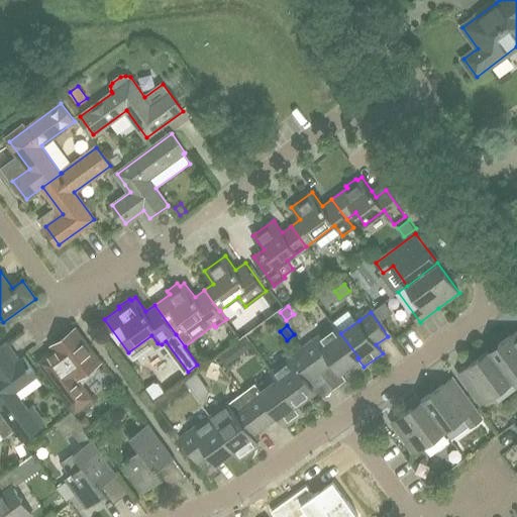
[(358,357),(340,333),(334,325),(304,347),(322,371),(334,363),(340,372),(357,358),(358,357)]
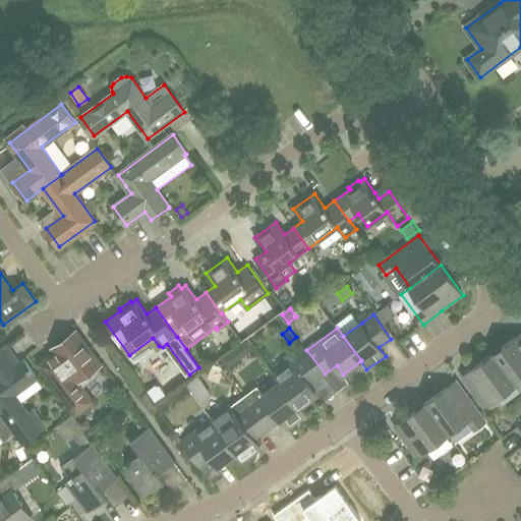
[(60,358),(44,370),(75,413),(92,401),(81,387),(97,377),(98,374),(100,372),(100,369),(101,367),(100,364),(75,332),(53,348),(60,358)]
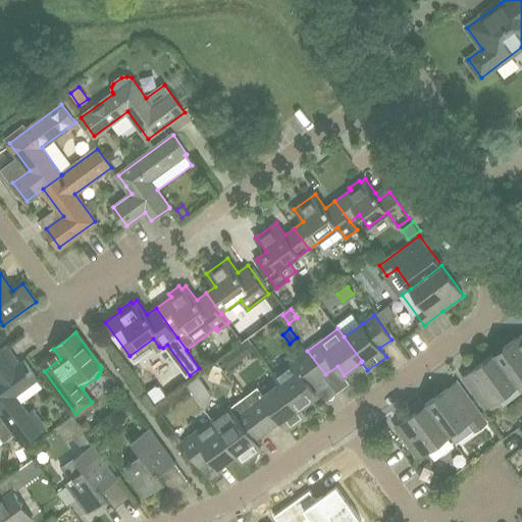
[(521,332),(493,354),(517,384),(521,380),(521,332)]
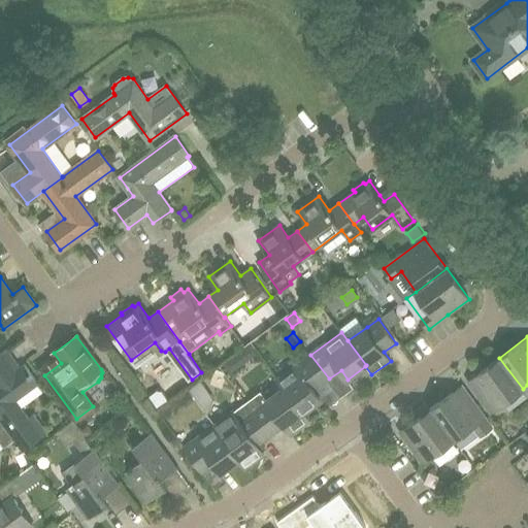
[(252,341),(242,349),(248,355),(251,356),(258,351),(252,341)]
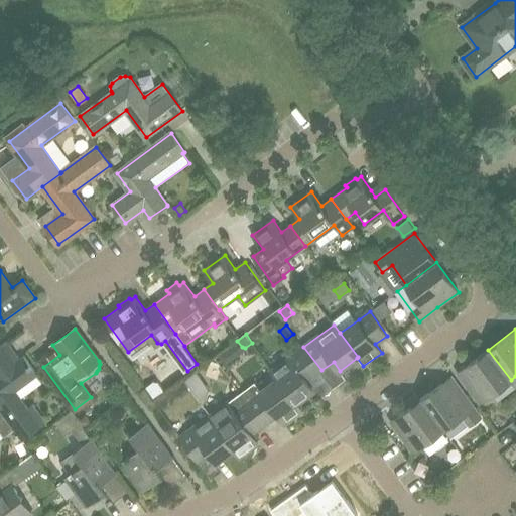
[(0,413),(2,412),(13,428),(22,440),(45,423),(32,405),(27,408),(15,391),(37,375),(24,356),(19,359),(6,341),(0,345),(0,413)]
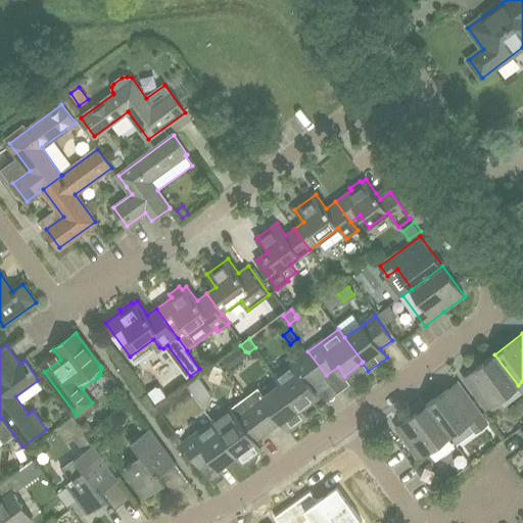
[(312,386),(323,378),(304,353),(276,375),(299,409),(318,395),(312,386)]
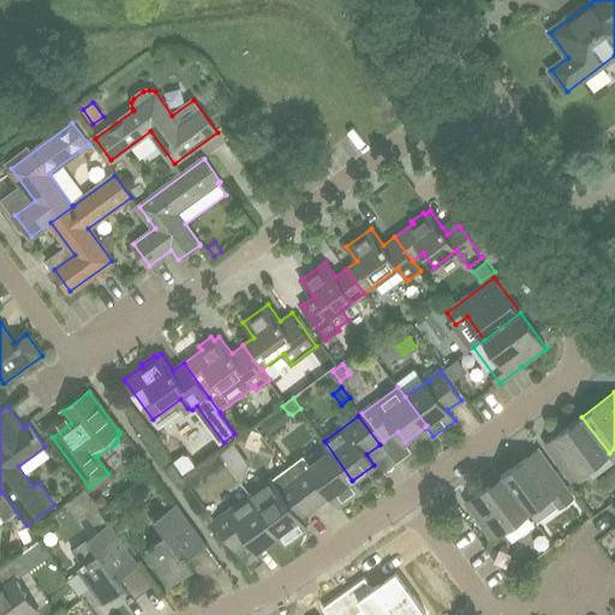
[(609,453),(581,417),(545,443),(573,481),(609,453)]
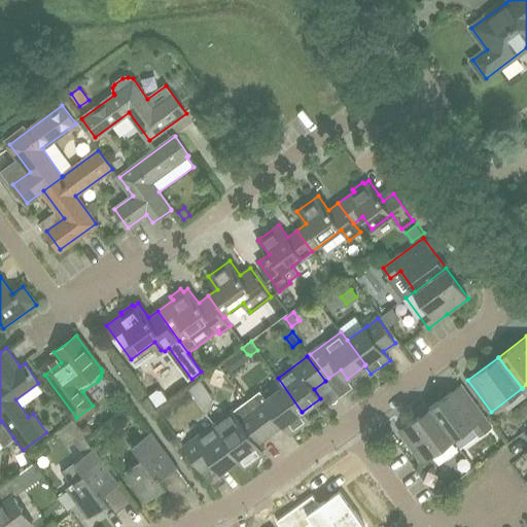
[(203,378),(192,385),(200,395),(210,388),(203,378)]
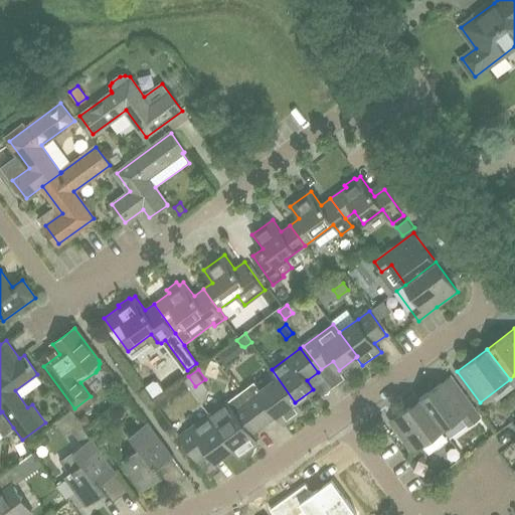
[(302,411),(295,402),(272,369),(242,390),(266,424),(277,415),(283,424),(302,411)]
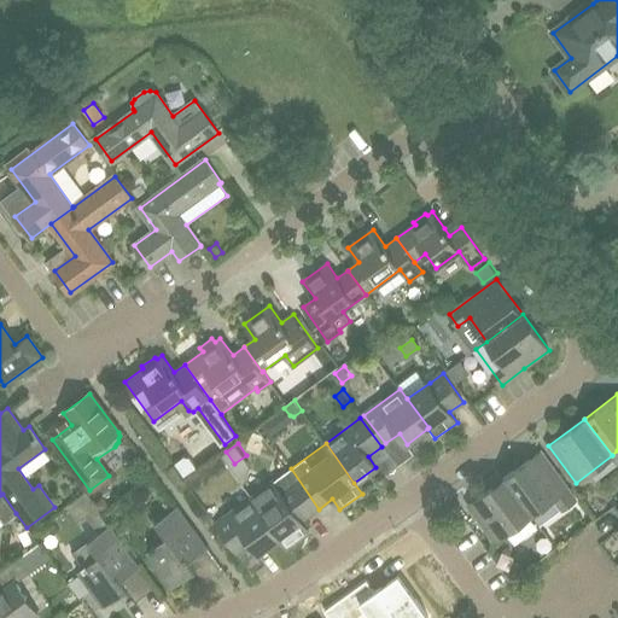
[(577,500),(541,452),(505,478),(532,514),(555,497),(564,509),(577,500)]
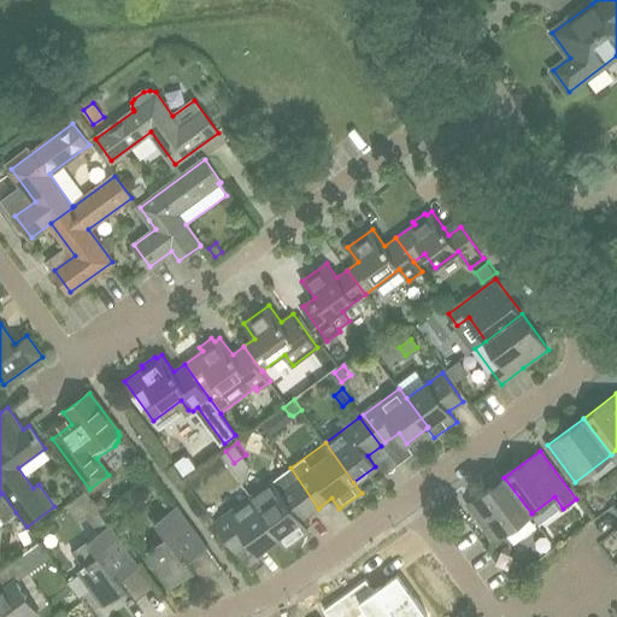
[(189,458),(184,457),(175,464),(184,477),(197,468),(189,458)]
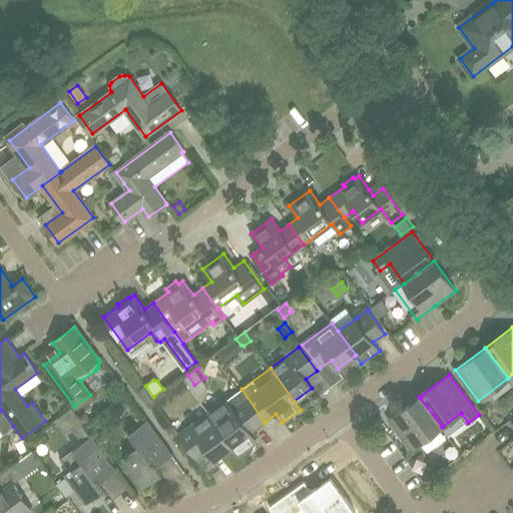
[(181,381),(174,386),(178,392),(183,392),(187,389),(181,381)]
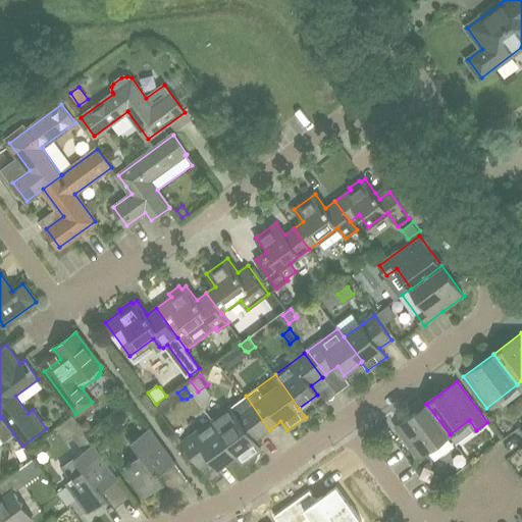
[(258,446),(261,442),(258,437),(265,432),(242,399),(213,420),(237,453),(235,455),(242,464),(242,463),(245,464),(248,465),(251,464),(254,462),(256,459),(257,456),(256,453),(260,450),(258,446)]
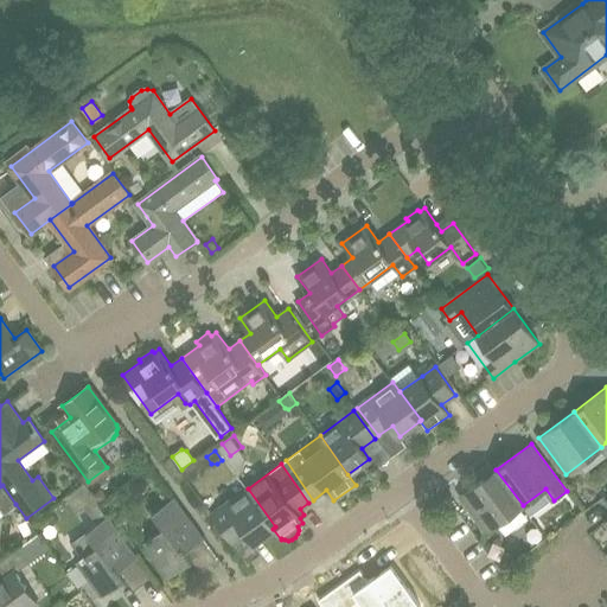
[(523,522),(525,513),(523,505),(496,470),(492,467),(487,467),(485,470),(484,474),(485,478),(460,496),(487,531),(499,523),(506,528),(515,528),(523,522)]
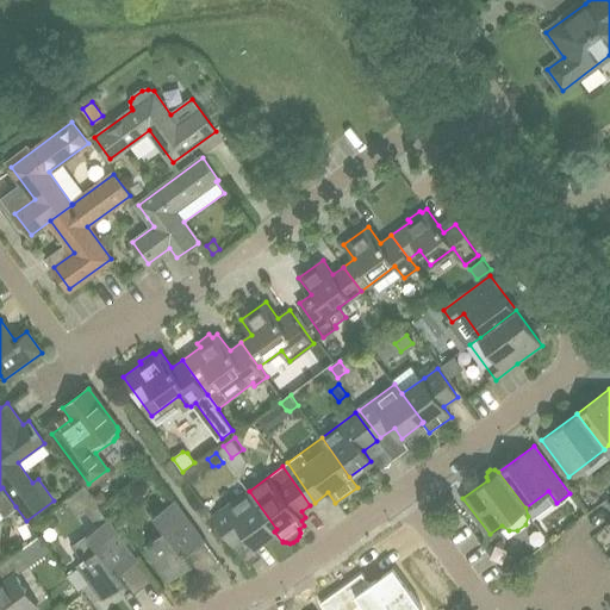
[(83,487),(68,499),(80,516),(87,511),(98,526),(107,518),(83,487)]
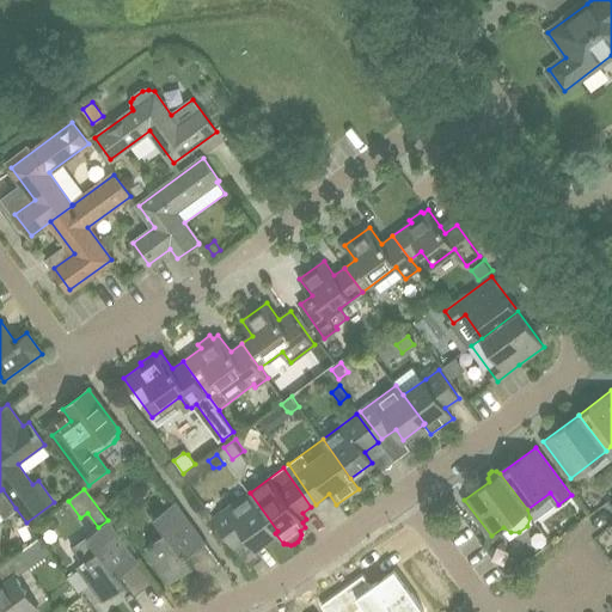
[(277,531),(250,493),(215,519),(236,546),(249,537),(256,548),(275,533),(277,531)]
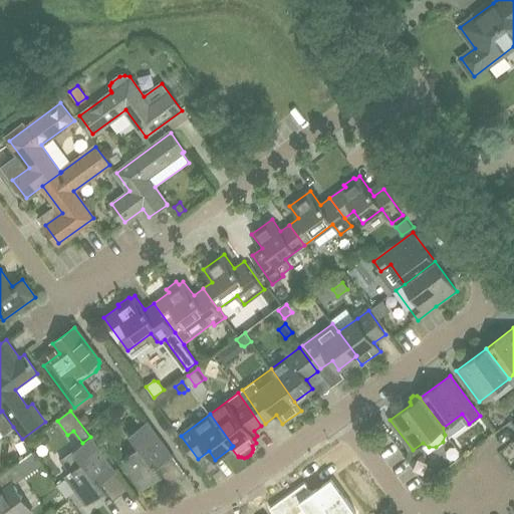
[(173,457),(147,421),(129,435),(138,447),(121,460),(143,489),(163,474),(158,467),(173,457)]
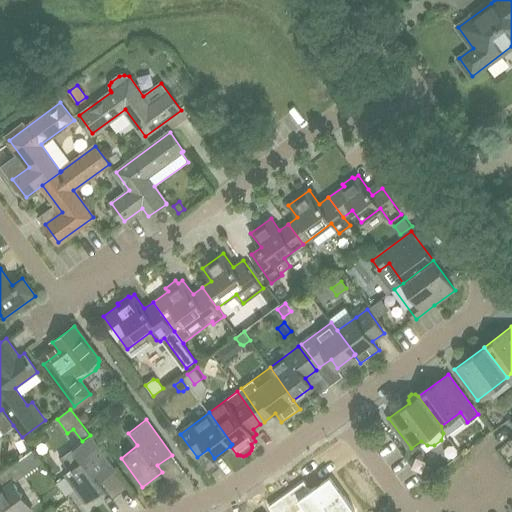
[(101,481),(116,471),(90,435),(82,441),(59,458),(69,470),(64,473),(86,503),(106,488),(101,481)]
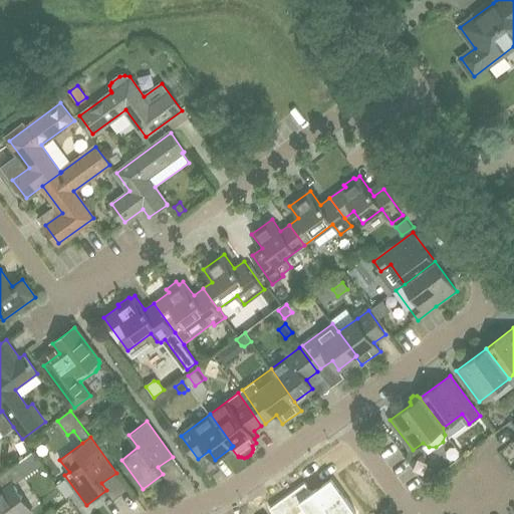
[(0,475),(0,513),(22,513),(27,511),(18,500),(21,497),(13,485),(25,476),(16,464),(0,475)]
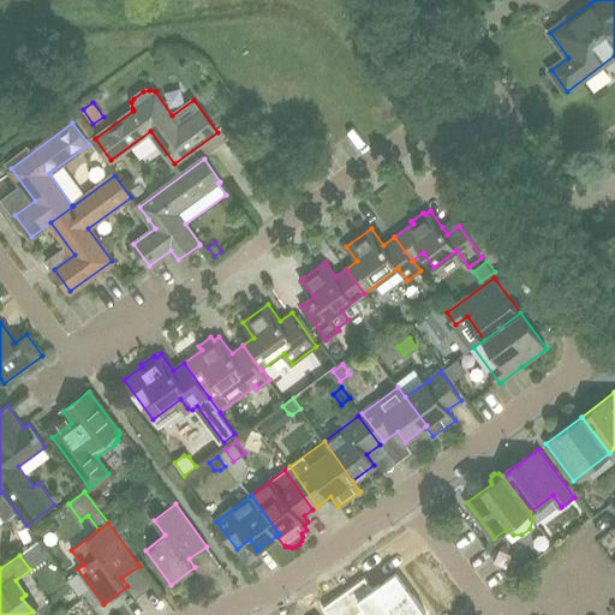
[(329,614),(353,614),(370,604),(377,614),(376,614),(421,614),(425,613),(398,573),(374,590),(365,579),(324,608),(329,614)]
